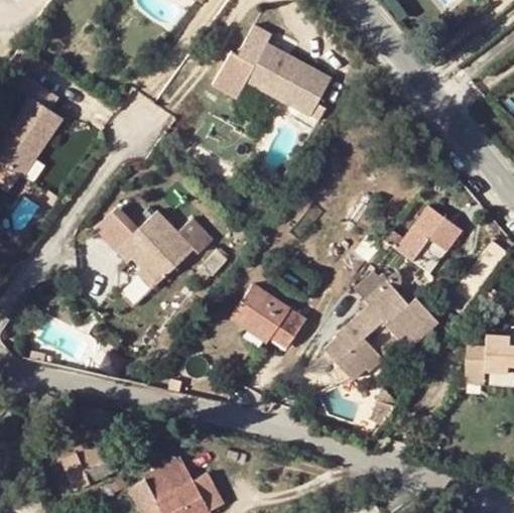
[(237,50),(232,48),(214,82),(237,95),(247,77),(312,112),(332,75),(291,51),(288,56),(281,53),(284,47),(268,39),(272,30),(254,19),(237,50)]
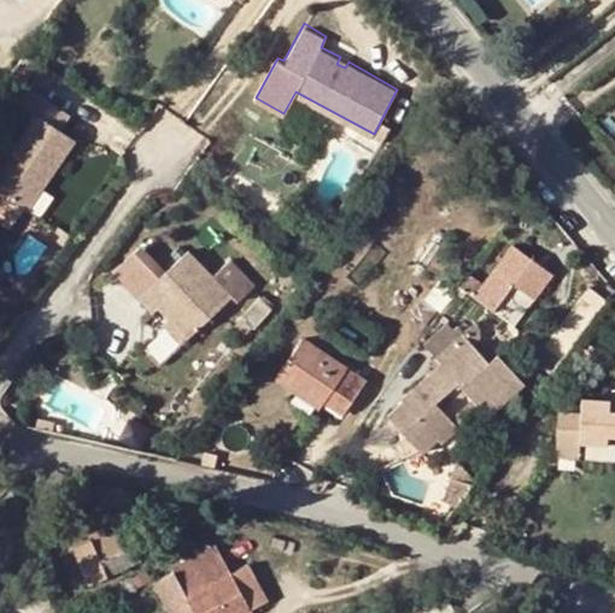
[(349,62),(340,57),(337,64),(345,68),(349,62)]
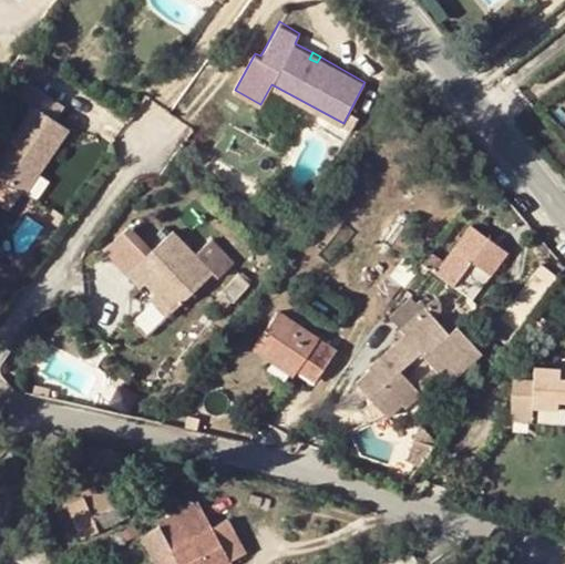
[(58,72),(39,60),(34,67),(52,80),(58,72)]
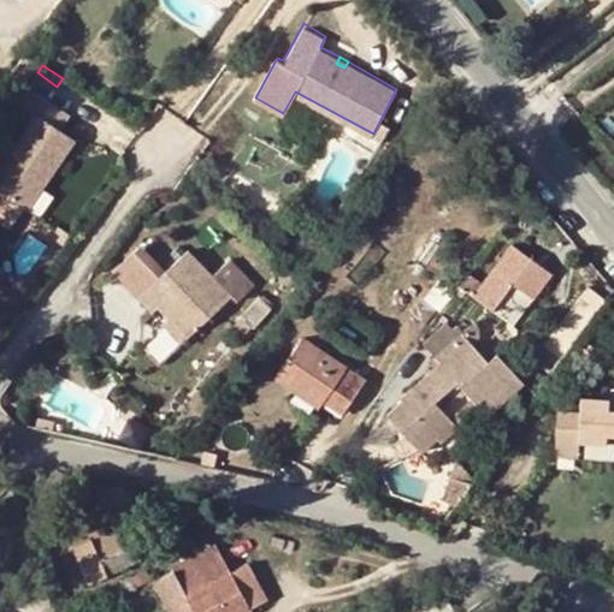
[(36,111),(0,164),(0,192),(22,207),(25,209),(74,136),(59,126),(69,111),(34,87),(24,102),(36,111)]
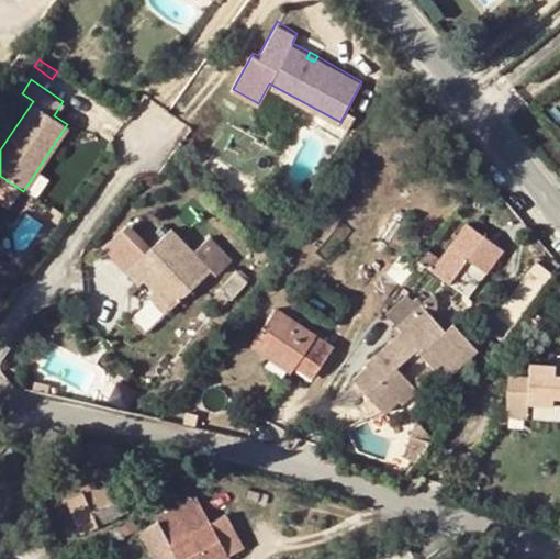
[(20,189),(0,176),(0,202),(8,208),(20,189)]
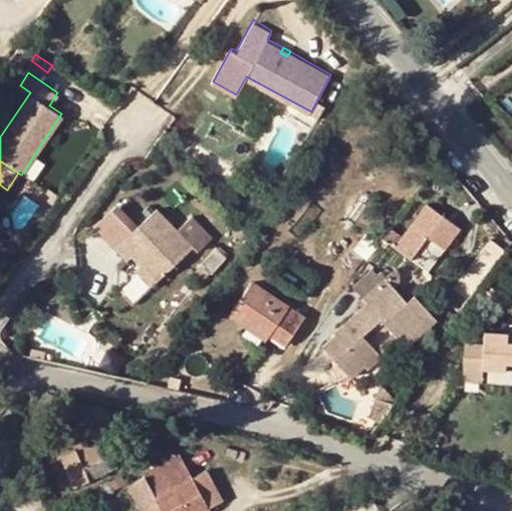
[(428,206),(396,250),(429,274),(446,251),(435,242),(449,222),(428,206)]
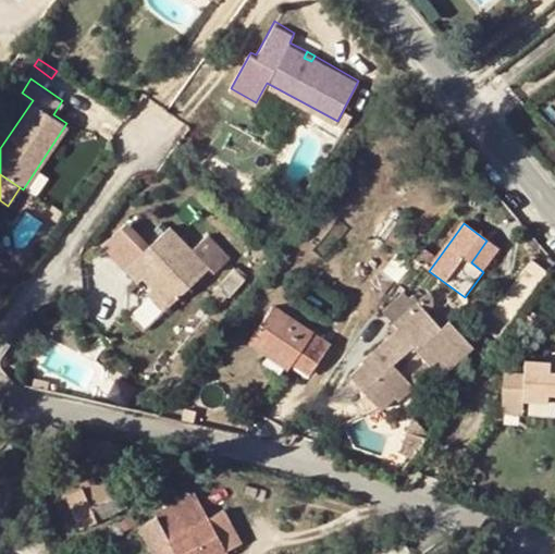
[(170,224),(125,268),(138,282),(144,277),(153,287),(171,305),(209,268),(213,272),(229,258),(208,234),(192,249),(170,224)]
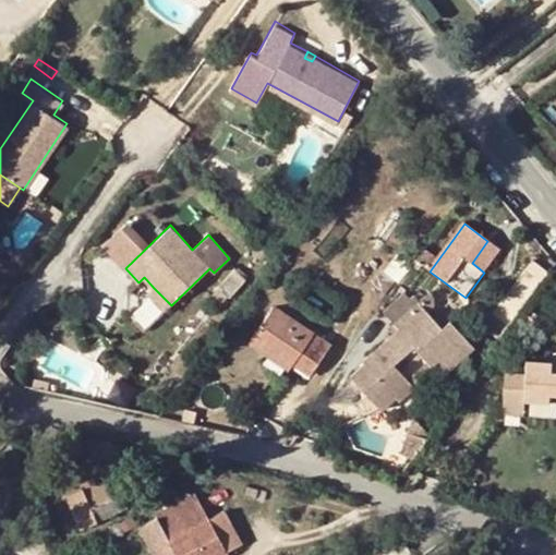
[(500,251),(487,241),(472,263),(484,273),(500,251)]
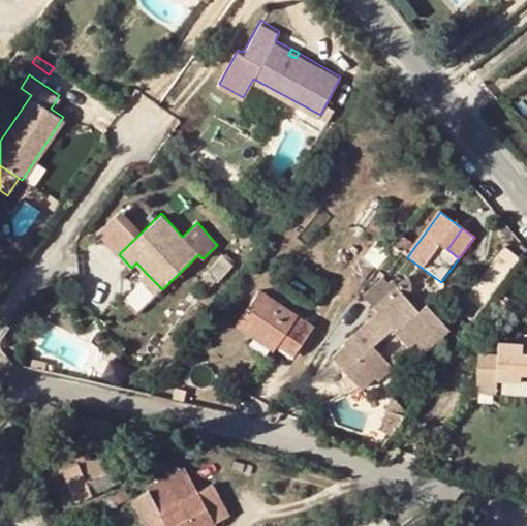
[(157,295),(162,289),(146,273),(142,277),(157,295)]
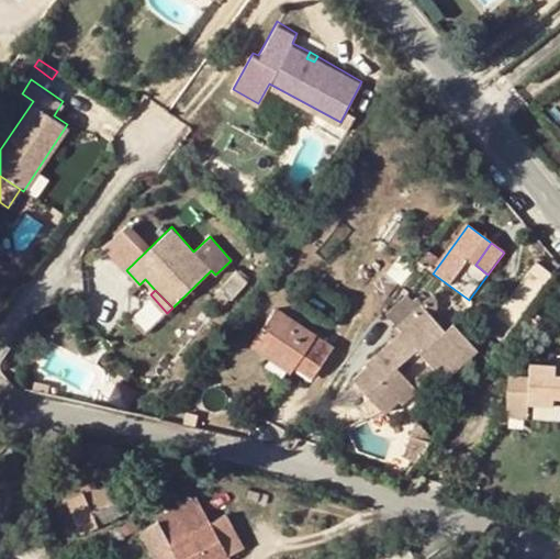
[(367,368),(353,380),(382,414),(394,402),(401,407),(418,391),(400,371),(420,354),(438,375),(471,343),(454,325),(445,332),(422,305),(395,328),(400,334),(367,364),(367,368)]
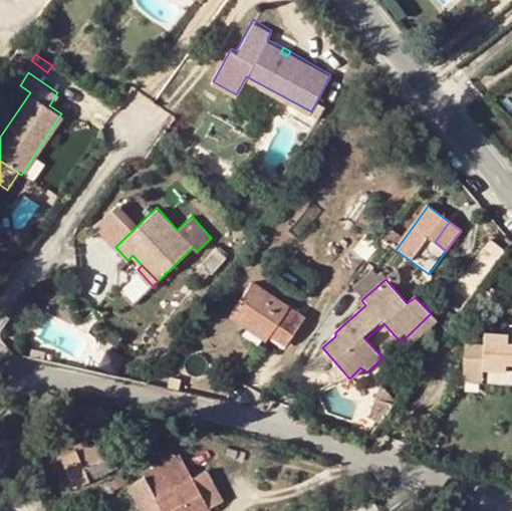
[(249,325),(267,337),(284,347),(302,319),(251,285),(228,318),(246,330),(249,325)]
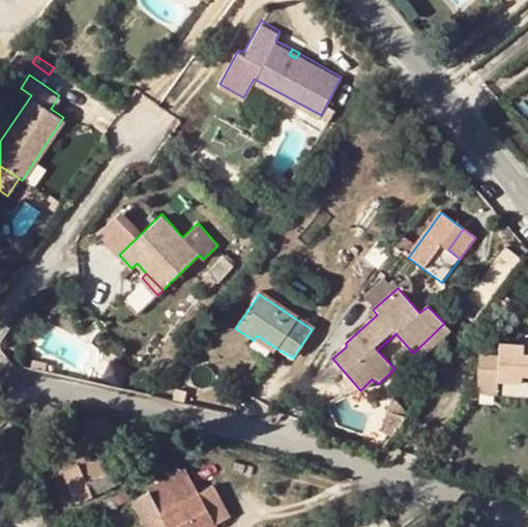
[(444,323),(413,353),(421,362),(452,332),(444,323)]
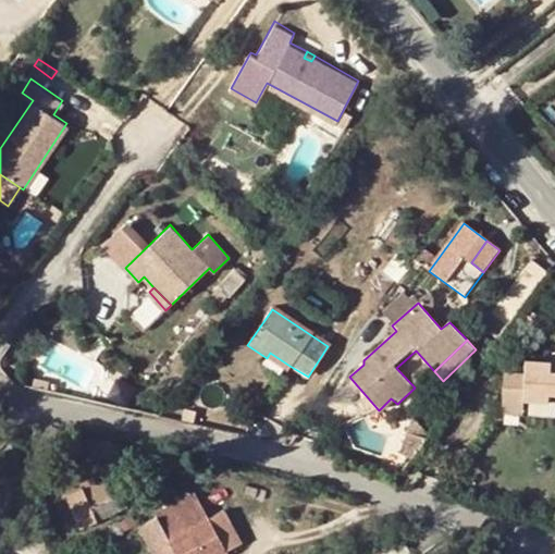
[(270,353),(267,358),(286,371),(290,366),(270,353)]
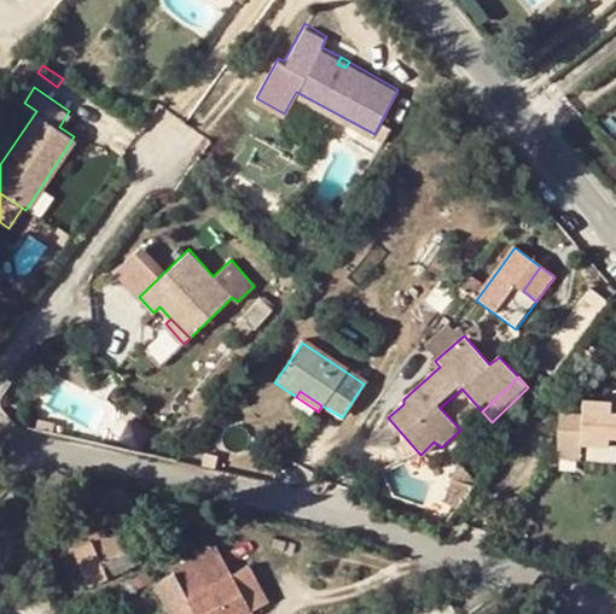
[(558,415),(556,460),(580,460),(581,444),(615,445),(615,413),(611,413),(610,402),(581,401),(581,415),(558,415)]
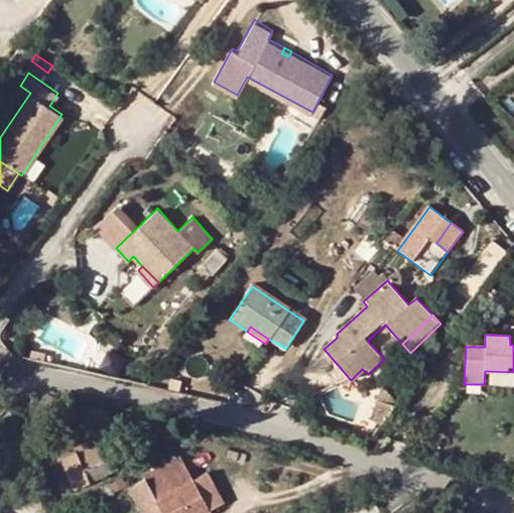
[(368,426),(379,430),(391,413),(375,408),(368,426)]
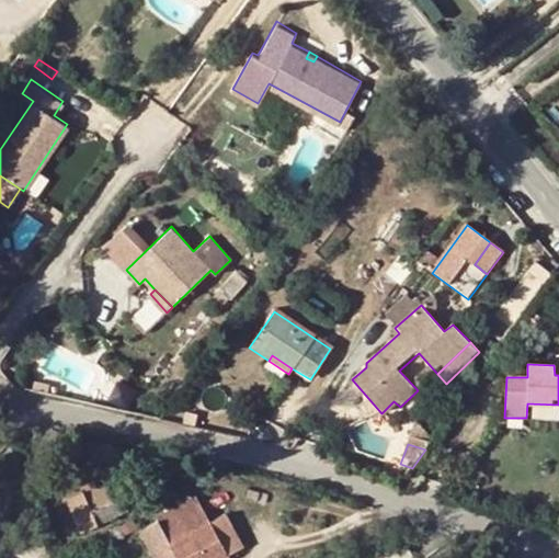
[(64,501),(79,536),(97,527),(89,514),(122,499),(133,494),(125,478),(95,491),(92,484),(77,490),(79,493),(64,501)]
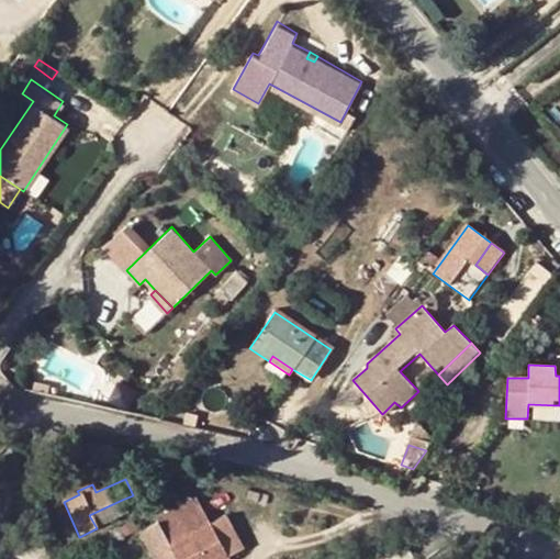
[(160,510),(165,518),(190,504),(186,495),(160,510)]
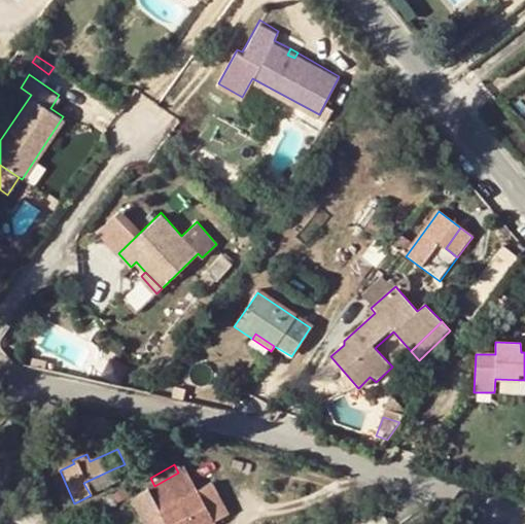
[(83,483),(91,495),(119,483),(114,468),(83,483)]
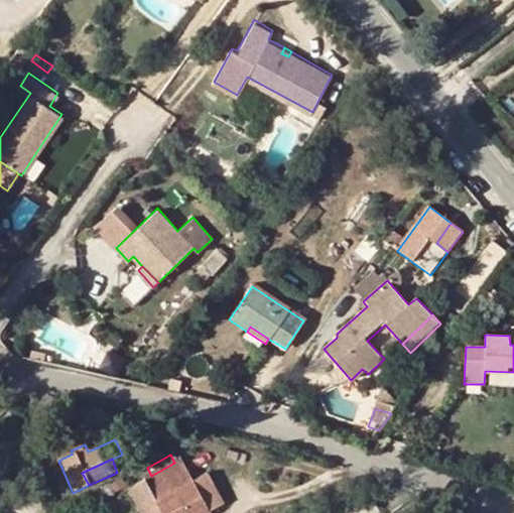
[(143,480),(155,504),(159,512),(207,512),(190,482),(178,461),(174,463),(151,476),(143,480)]
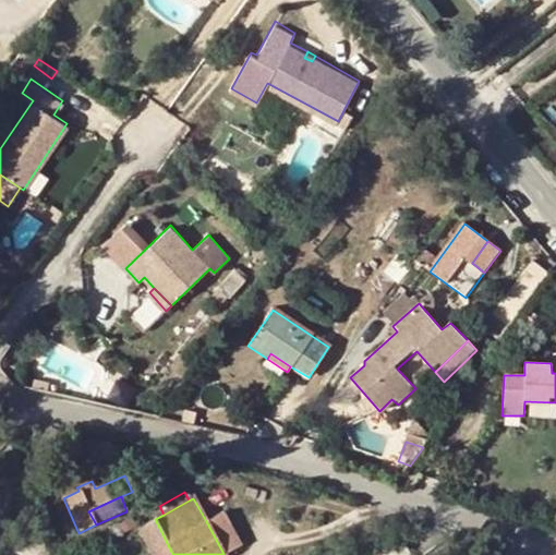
[(220,514),(206,521),(224,554),(228,554),(238,549),(220,514)]
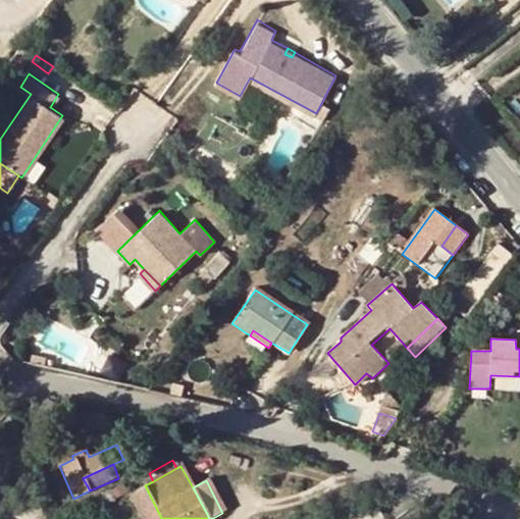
[(109,491),(101,495),(107,507),(114,503),(109,491)]
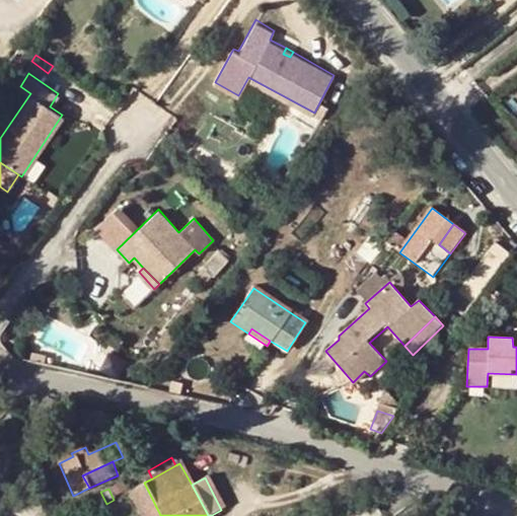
[(160,515),(156,507),(142,514),(142,515),(160,515)]
